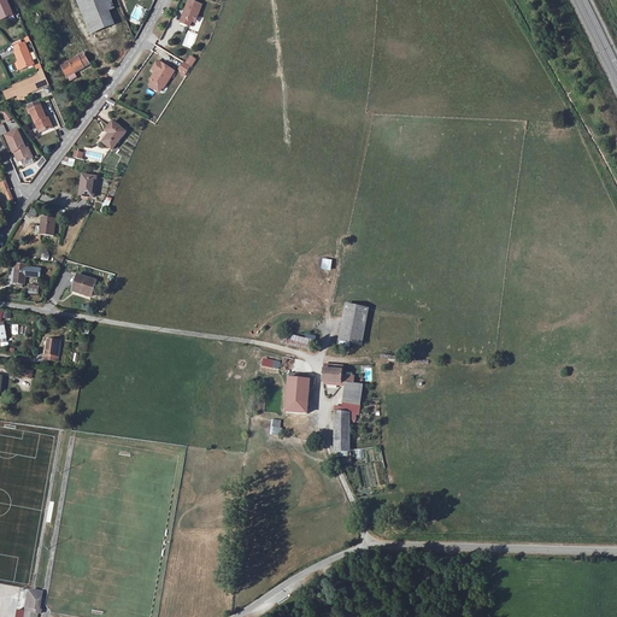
[(15,15),(10,5),(7,0),(3,0),(0,1),(0,13),(3,21),(15,15)]
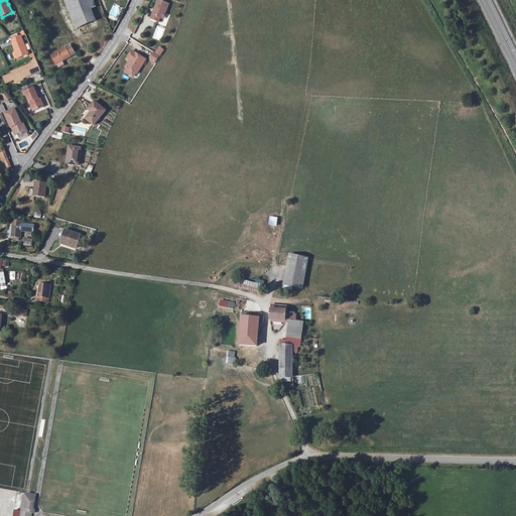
[(69,0),(74,9),(89,3),(88,0),(69,0)]
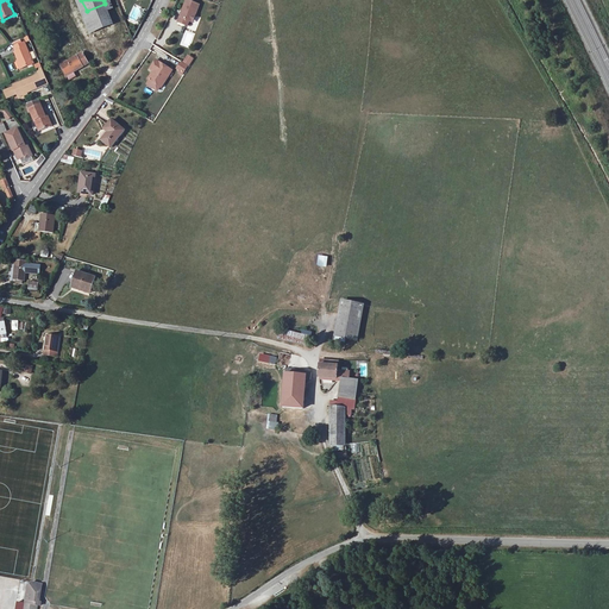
[(196,14),(200,5),(187,0),(179,23),(188,26),(189,22),(193,13),(196,14)]
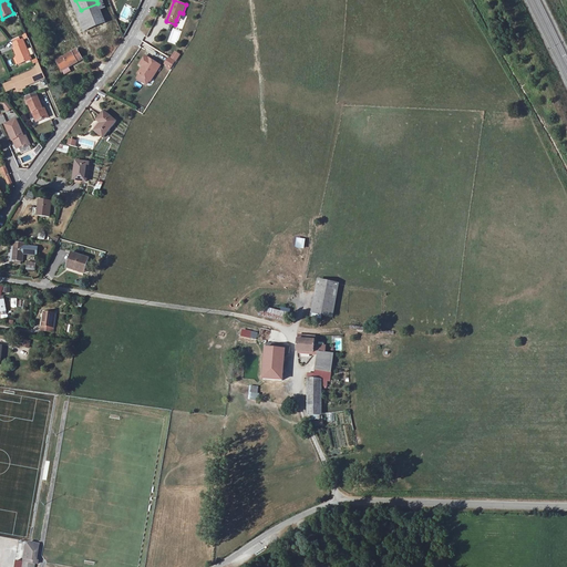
[(98,3),(81,10),(89,30),(106,23),(101,10),(106,8),(103,1),(98,3)]
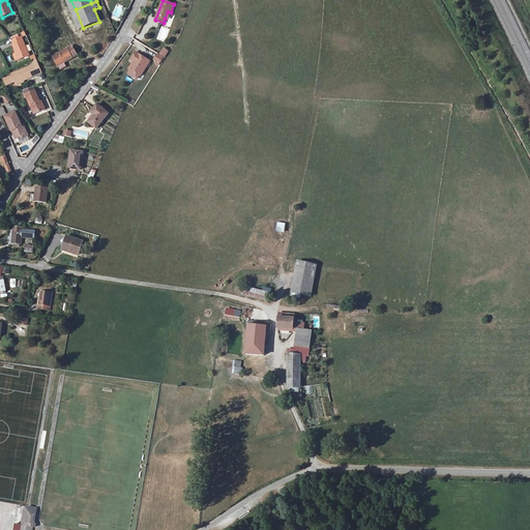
[(104,20),(99,7),(94,9),(99,22),(104,20)]
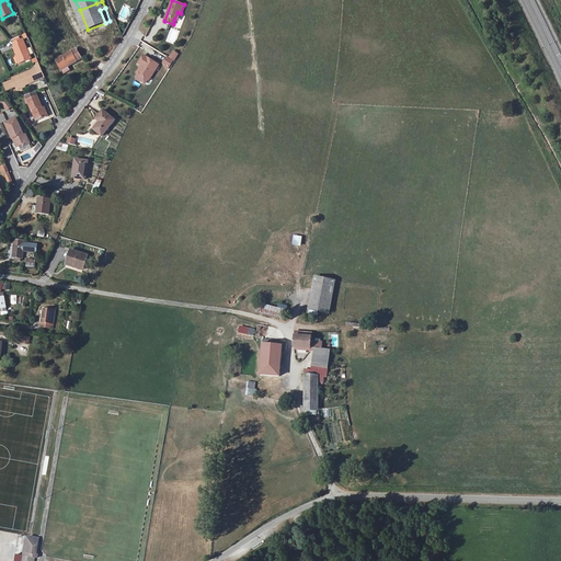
[(54,34),(60,31),(57,24),(50,27),(54,34)]
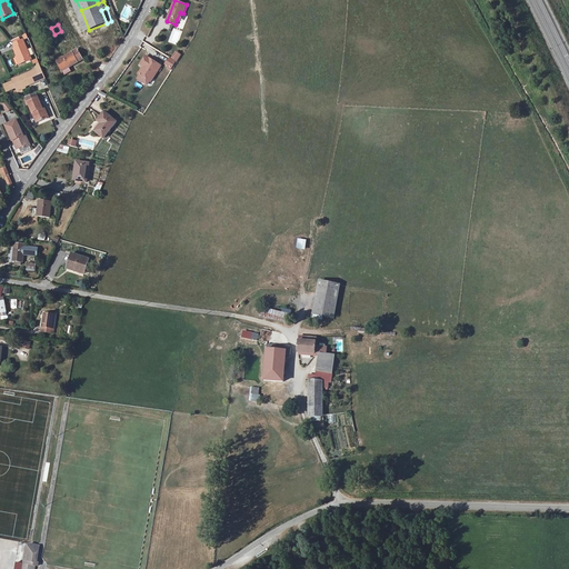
[(173,30),(170,41),(178,43),(181,32),(173,30)]
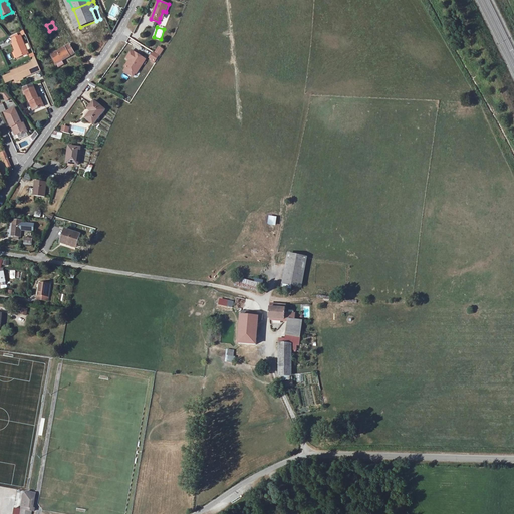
[(53,40),(66,33),(63,28),(50,35),(53,40)]
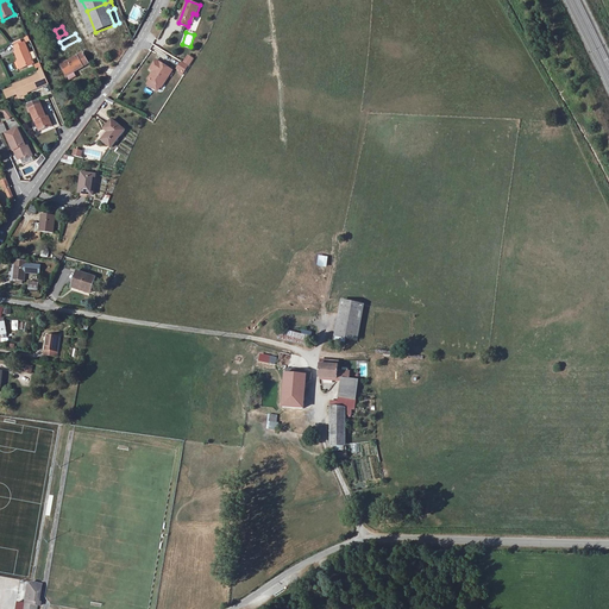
[(18,67),(22,75),(35,69),(25,46),(14,51),(18,57),(14,57),(18,67)]
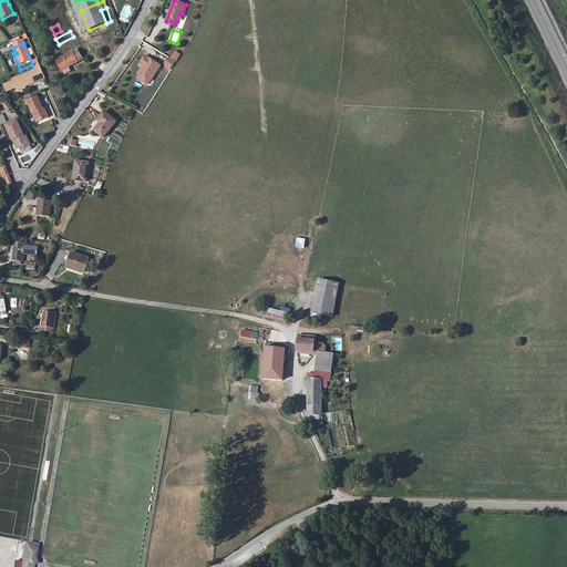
[(78,50),(57,61),(64,74),(71,71),(69,66),(82,59),(78,50)]
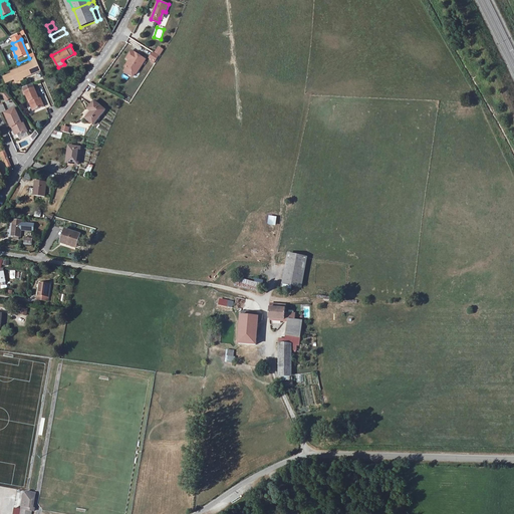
[(159,46),(150,60),(156,64),(165,50),(159,46)]
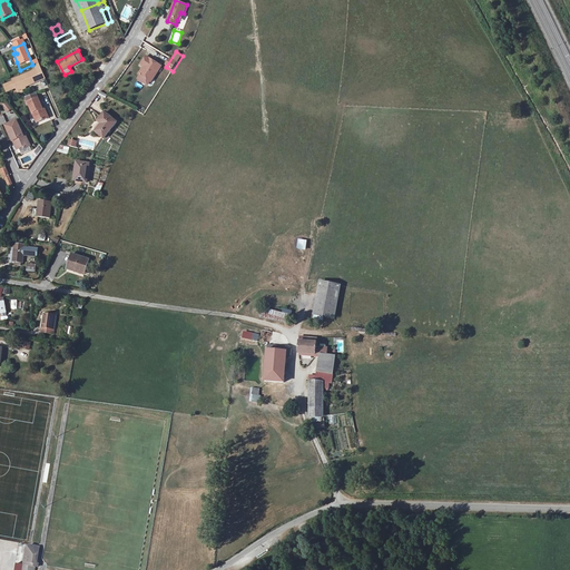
[(151,82),(161,66),(146,57),(141,65),(144,67),(145,68),(140,76),(151,82)]
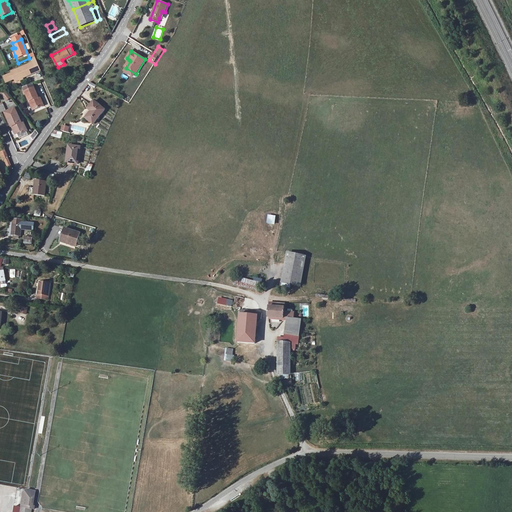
[(33,62),(12,71),(12,74),(8,76),(10,81),(15,79),(16,82),(41,71),(35,56),(31,58),(33,62)]
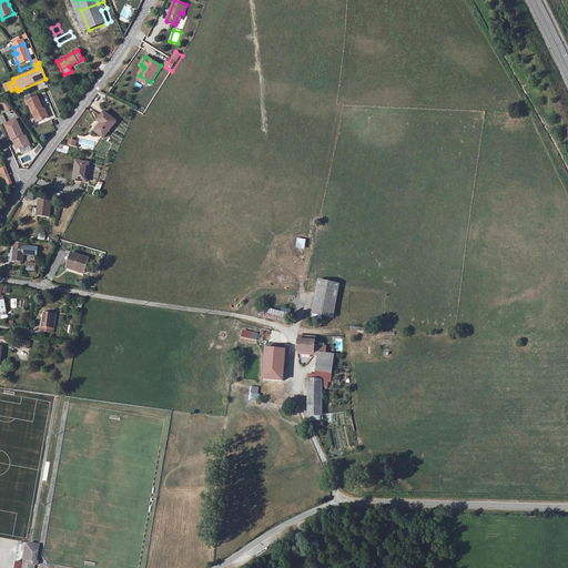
[(38,98),(28,102),(32,113),(34,112),(38,122),(49,118),(44,108),(42,109),(38,98)]
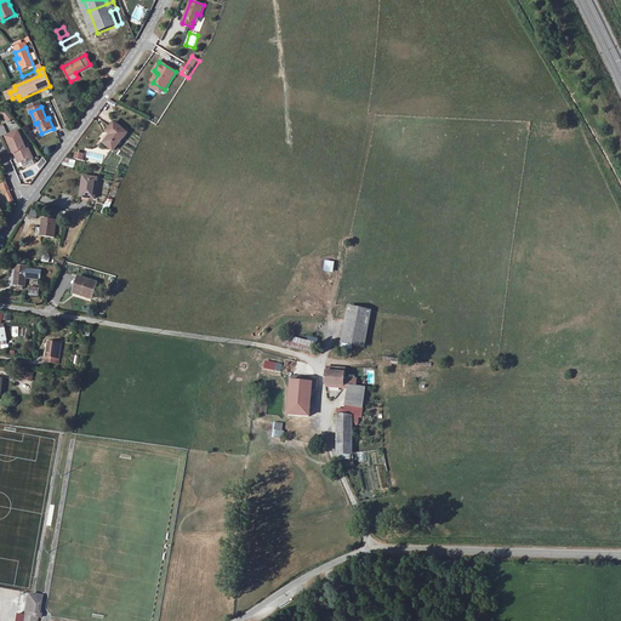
[(1,113),(9,123),(13,119),(7,112),(1,113)]
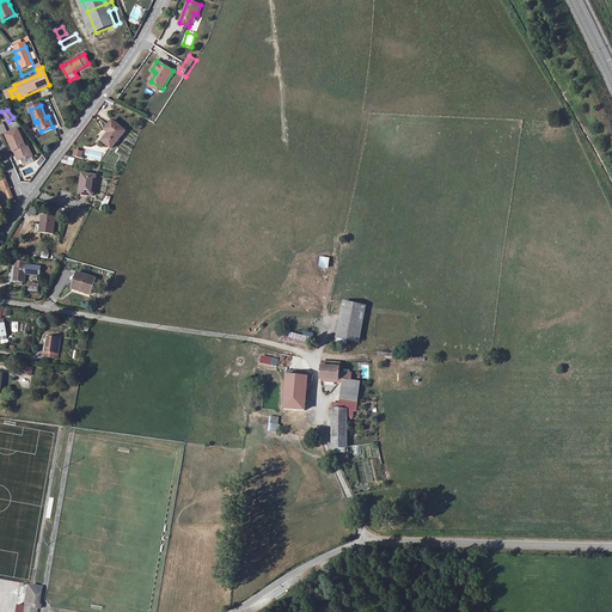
[(112,121),(105,130),(109,133),(102,141),(111,150),(126,132),(112,121)]
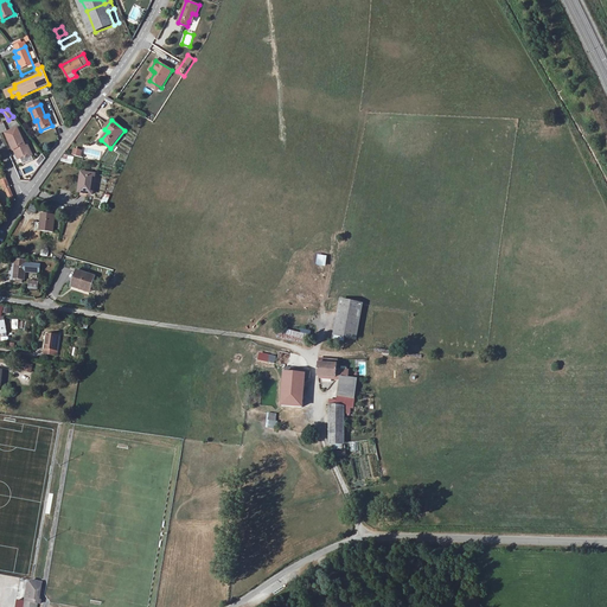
[(25,157),(25,159),(32,155),(27,145),(25,145),(20,133),(17,129),(6,134),(14,151),(16,149),(20,159),(25,157)]
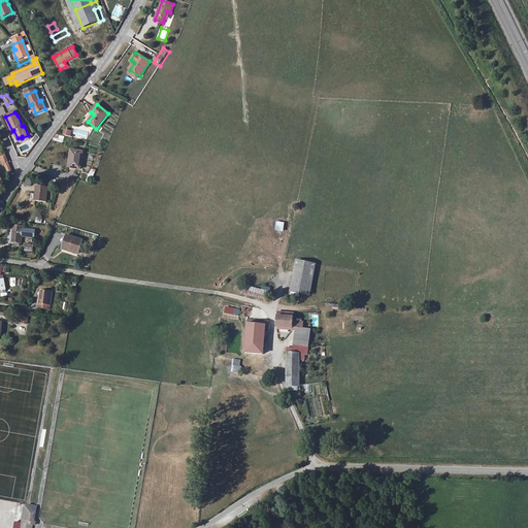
[(68,168),(76,169),(80,169),(83,152),(71,151),(68,168)]
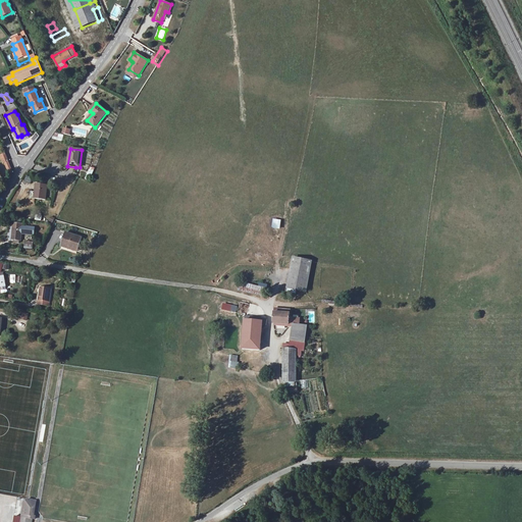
[(5,154),(0,156),(3,164),(5,163),(10,174),(13,173),(9,161),(5,154)]
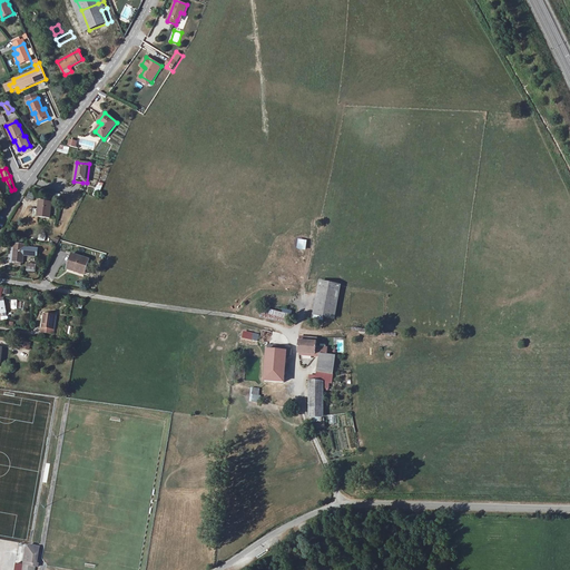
[(39,202),(38,217),(50,218),(51,203),(39,202)]
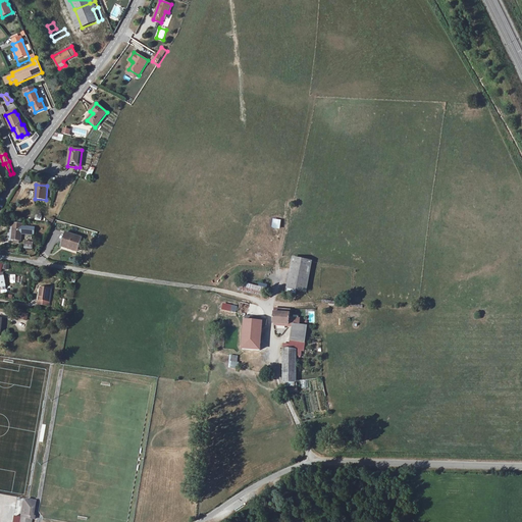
[(279,228),(280,219),(272,218),(271,227),(279,228)]
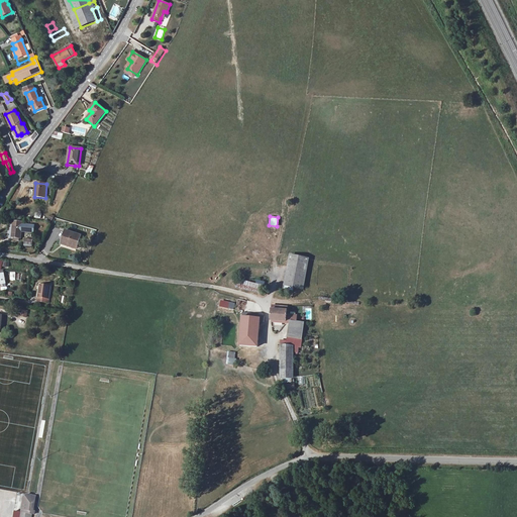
[(14,221),(12,237),(21,238),(23,222),(14,221)]
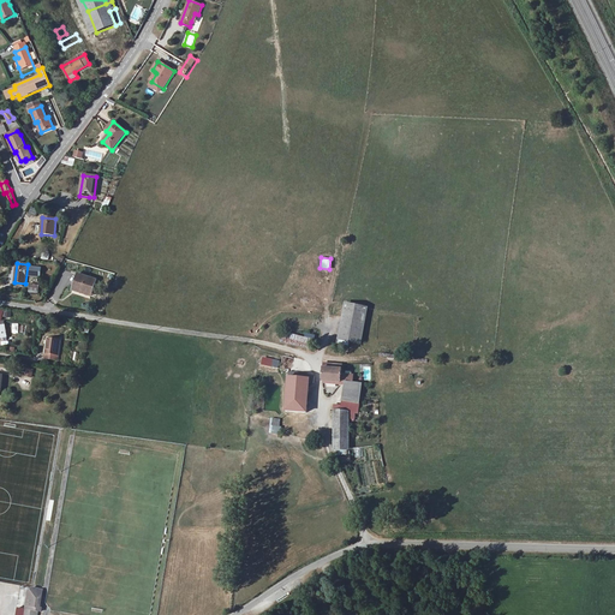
[(84,290),(93,293),(96,281),(78,275),(73,291),(83,293),(84,290)]
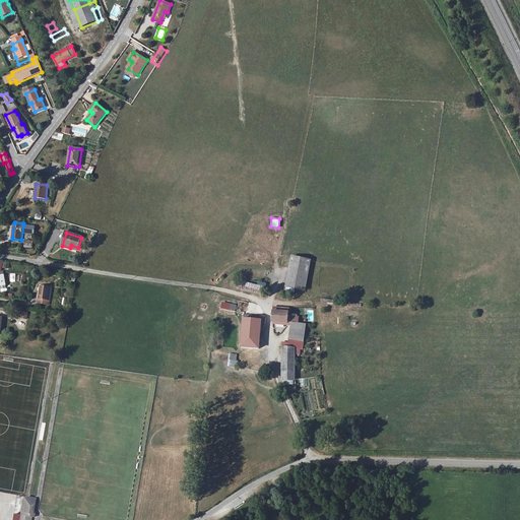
[(293,257),(287,287),(305,290),(310,261),(293,257)]
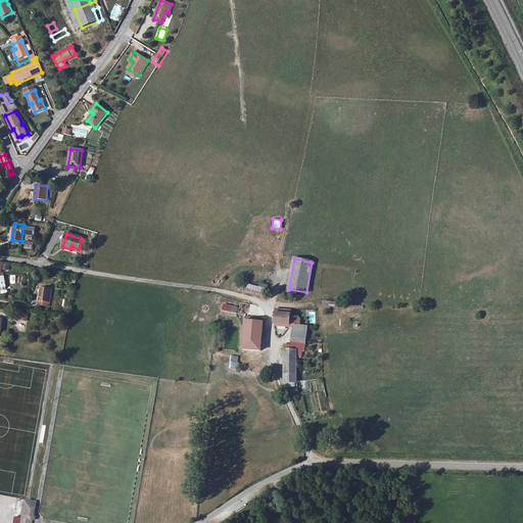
[(241,282),(239,290),(263,295),(265,285),(259,284),(259,286),(241,282)]
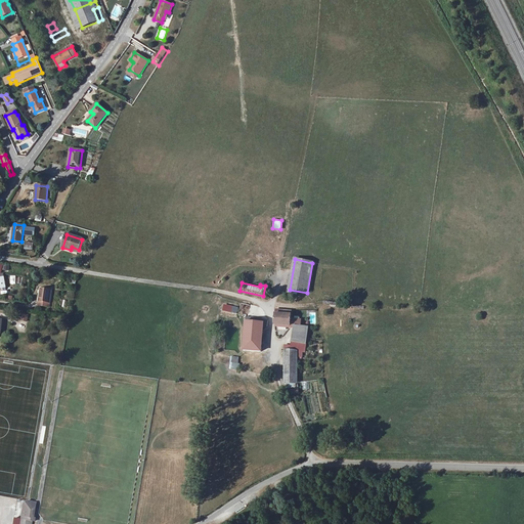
[(39,305),(50,307),(51,292),(49,292),(50,288),(45,287),(45,291),(41,291),(39,305)]
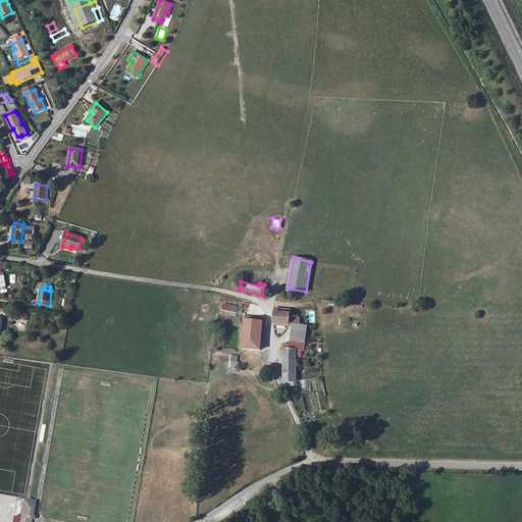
[(221,303),(221,311),(237,312),(238,305),(221,303)]
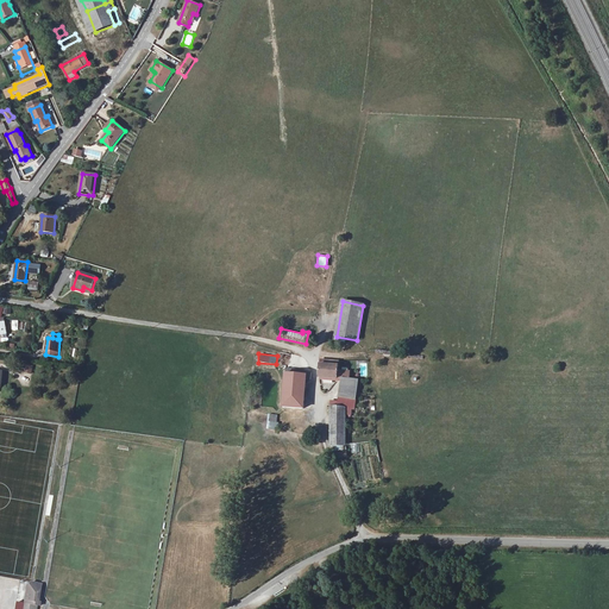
[(280,365),(289,365),(290,353),(280,353),(280,365)]
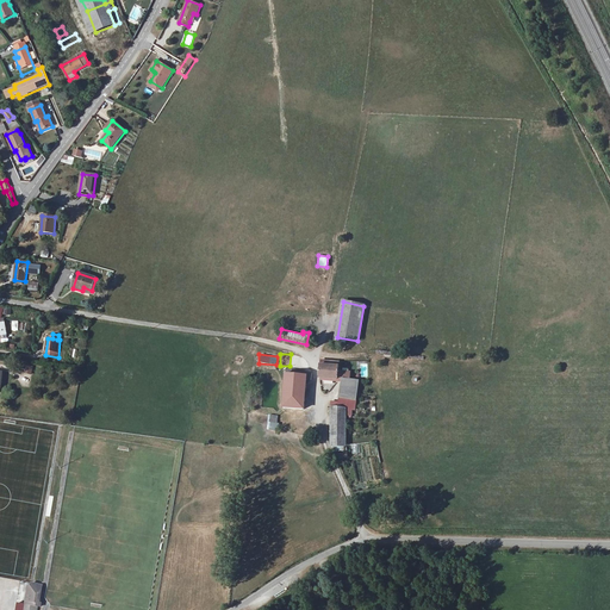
[(319,379),(338,380),(340,367),(332,367),(332,362),(322,361),(319,379)]
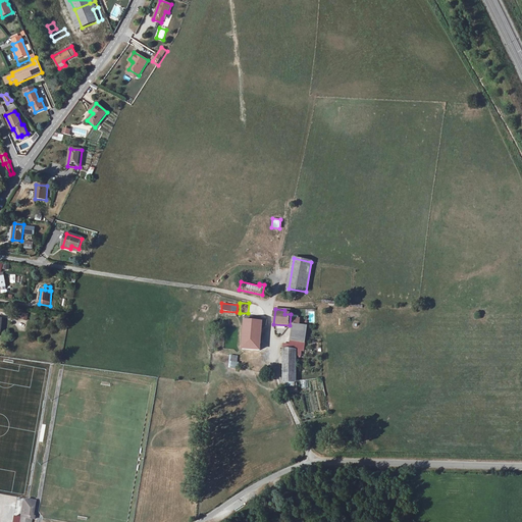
[(243,350),(260,351),(263,325),(266,325),(267,319),(261,319),(261,317),(246,316),(245,323),(243,350)]
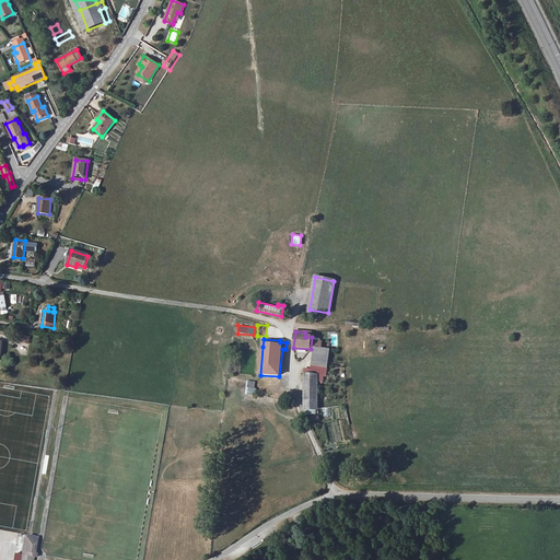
[(315,349),(312,365),(311,374),(304,374),(304,411),(318,411),(317,377),(325,376),(329,350),(321,349),(315,349)]
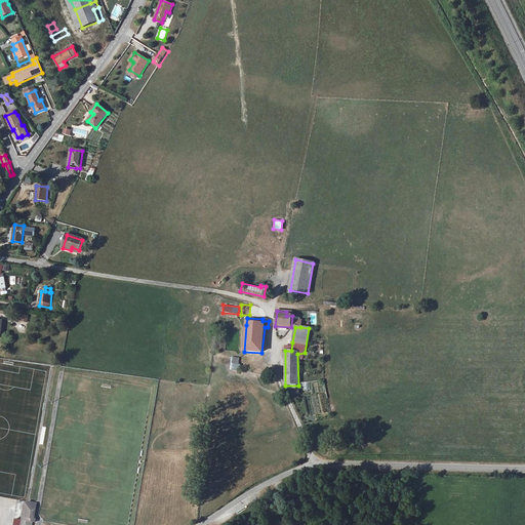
[(33,524),(34,520),(33,520),(34,512),(38,510),(39,502),(29,501),(25,505),(22,520),(13,518),(11,524),(33,524)]
